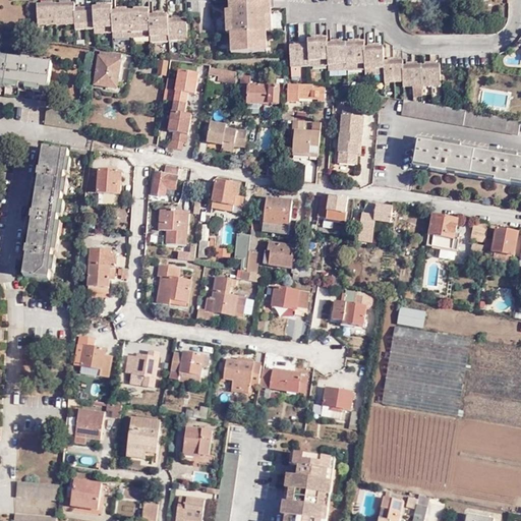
[(232,0),(233,9),(233,31),(237,31),(238,51),(268,50),(267,29),(267,14),(271,14),(272,14),(271,0),(232,0)]
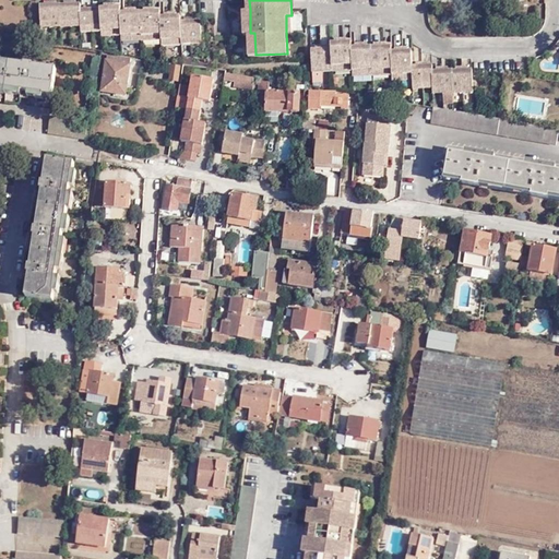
[(45,4),(40,4),(42,21),(51,21),(62,21),(62,22),(72,21),(82,22),(82,26),(92,26),(102,25),(102,31),(121,30),(122,35),(141,34),(162,34),(162,39),(181,38),(192,38),(201,37),(200,20),(197,20),(190,20),(185,21),(180,21),(180,16),(177,16),(161,16),(161,13),(161,11),(144,12),(140,12),(140,11),(137,11),(120,12),(121,8),(121,7),(105,8),(96,8),(91,8),(84,9),(81,9),(81,3),(78,3),(66,4),(61,4),(61,3),(57,3),(50,3),(45,4)]
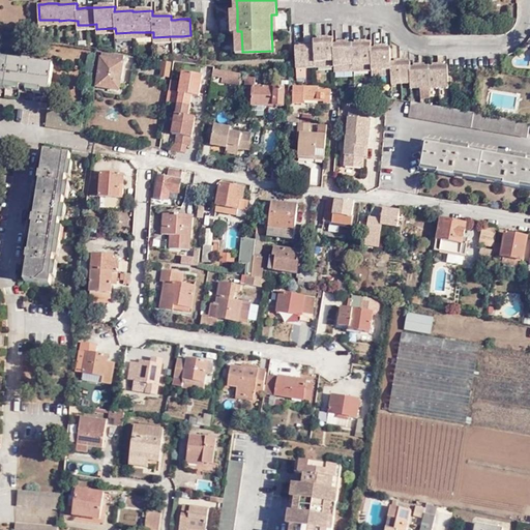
[(299,46),(298,46),(299,61),(310,63),(334,62),(334,67),(354,67),(373,67),(373,71),(391,71),(391,77),(391,79),(398,79),(396,61),(395,62),(391,62),(391,49),(390,48),(387,49),(372,49),(372,48),(372,45),(370,45),(355,45),(349,45),(333,46),(333,40),(319,40),(318,40),(315,40),(315,46),(311,46),(305,46),(304,46),(299,46)]
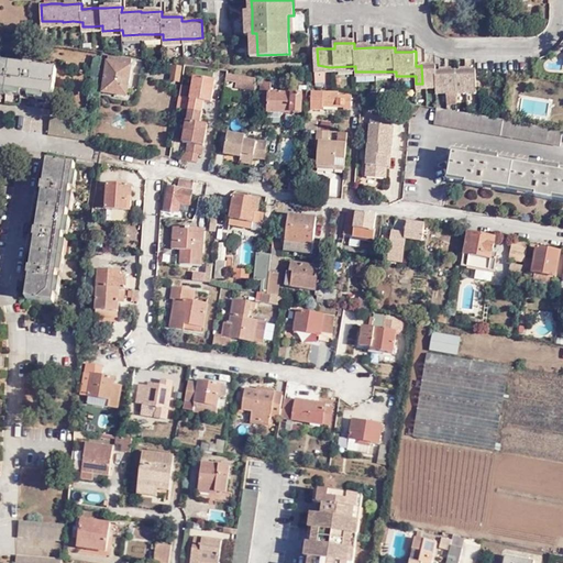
[(130,65),(131,59),(108,56),(107,62),(102,92),(127,96),(131,65),(130,65)]
